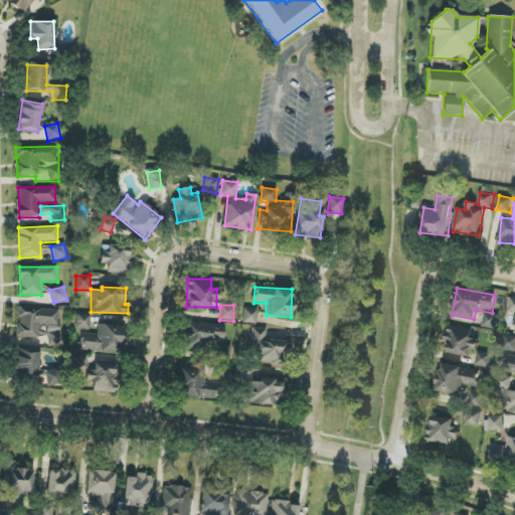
[(60,310),(18,308),(17,337),(47,339),(47,346),(58,346),(60,310)]
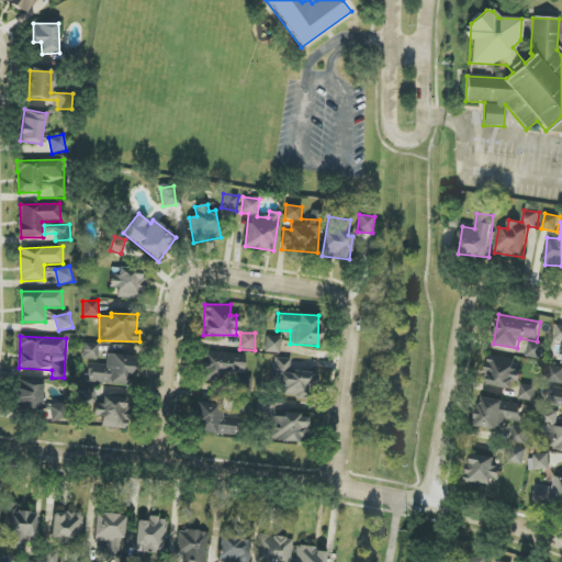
[(265,352),(279,353),(281,337),(266,336),(265,352)]
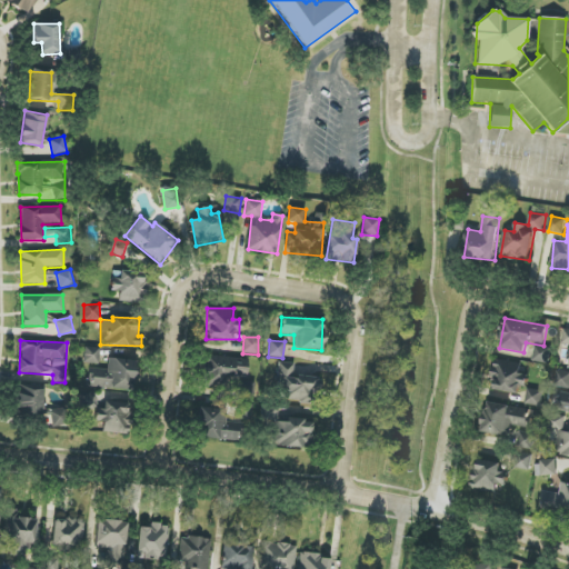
[(533,362),(550,363),(551,347),(535,346),(533,362)]
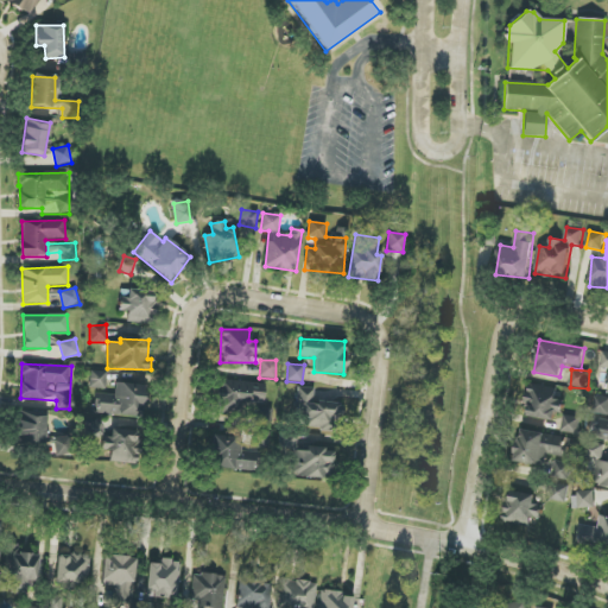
[(89,388),(106,390),(107,372),(90,371),(89,388)]
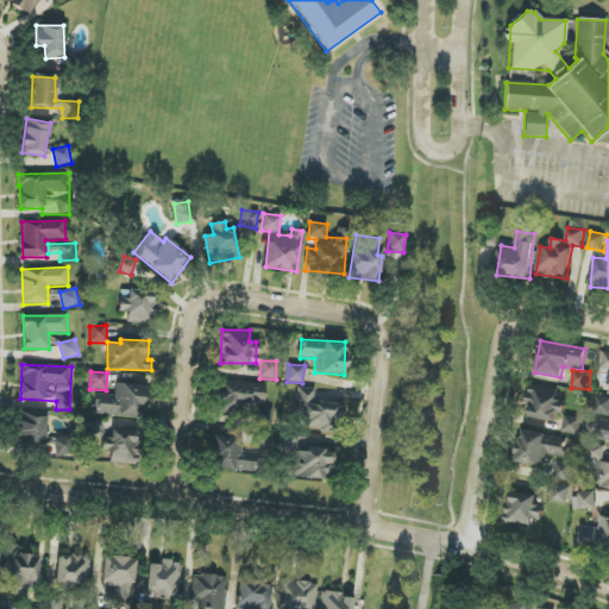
[(217,414),(243,415),(243,405),(264,406),(265,383),(218,382),(217,414)]
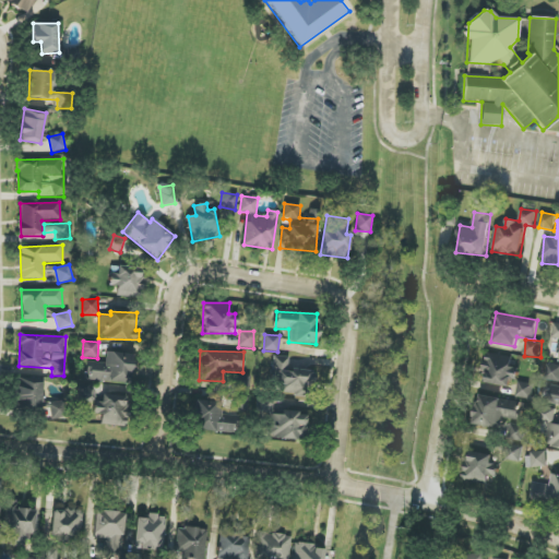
[(132,355),(107,353),(106,364),(87,361),(85,381),(130,384),(132,355)]
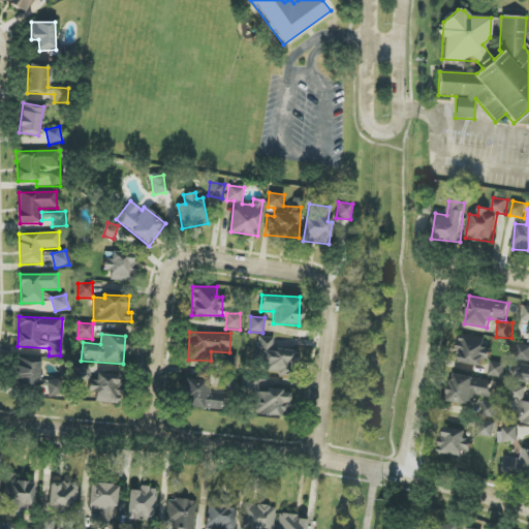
[(485,347),(486,338),(460,336),(458,364),(487,367),(489,348),(485,347)]
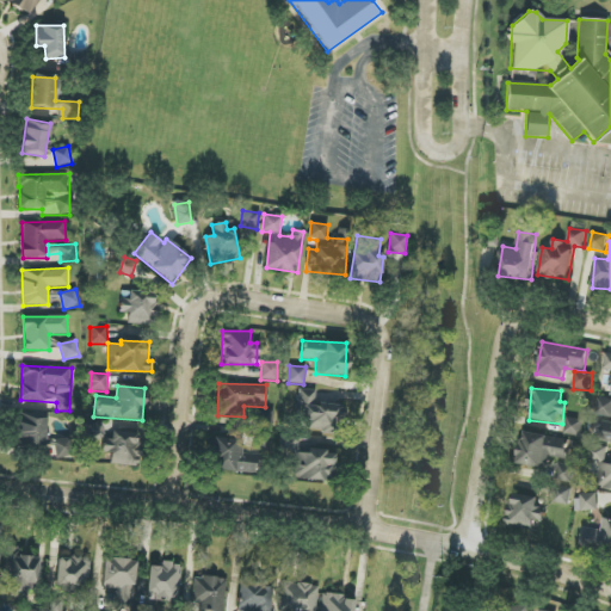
[(315,390),(300,389),(296,429),(335,432),(337,420),(341,421),(343,406),(314,403),(315,390)]
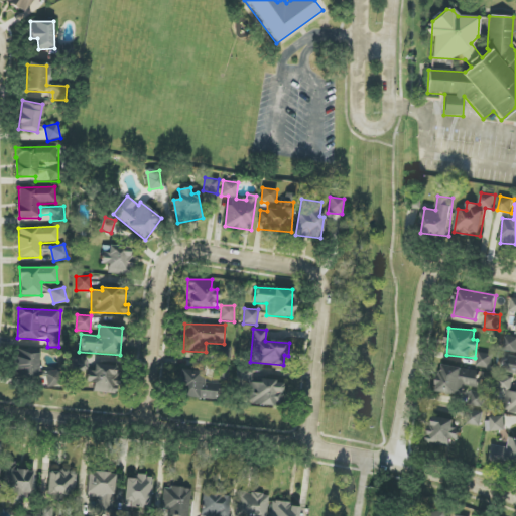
[(515,352),(515,338),(504,337),(502,351),(515,352)]
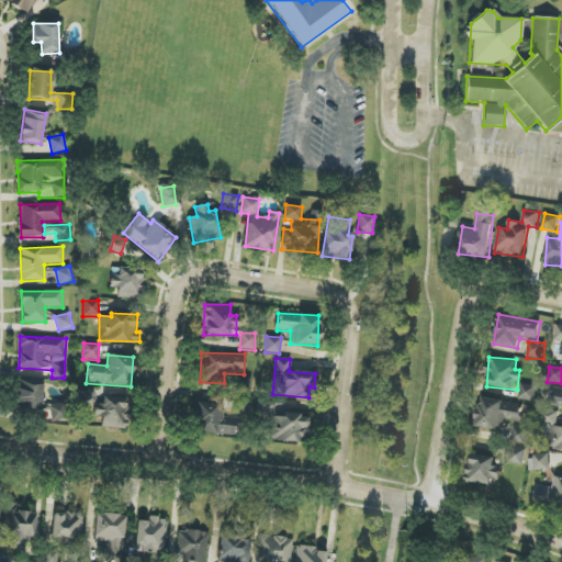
[(42,381),(17,381),(17,409),(43,409),(42,381)]
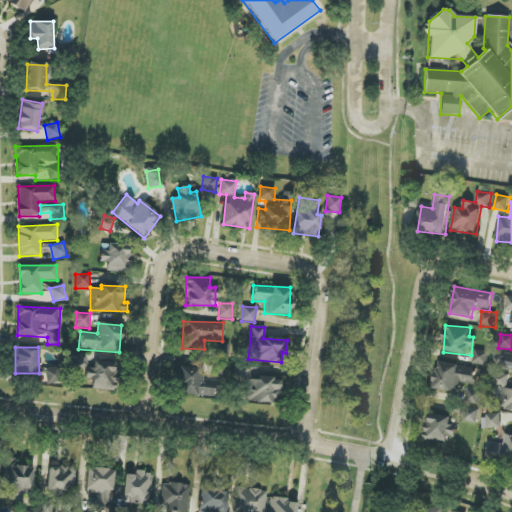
[(489,352),(475,350),(473,364),(487,366),(489,352)]
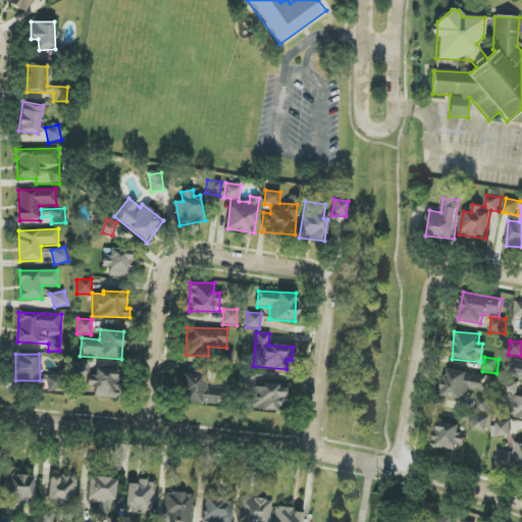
[(521,361),(515,360),(513,377),(521,378),(521,361)]
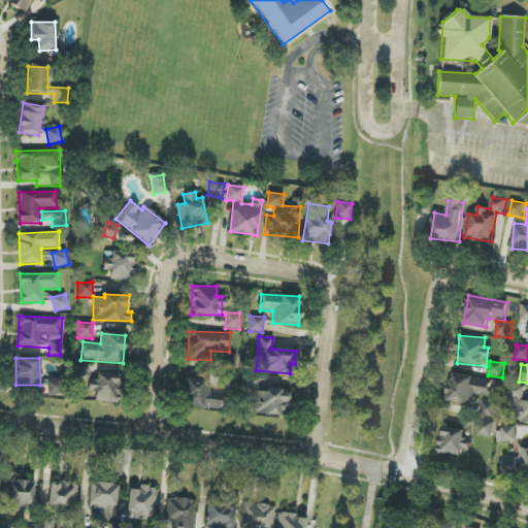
[(90,378),(89,365),(76,365),(76,380),(90,378)]
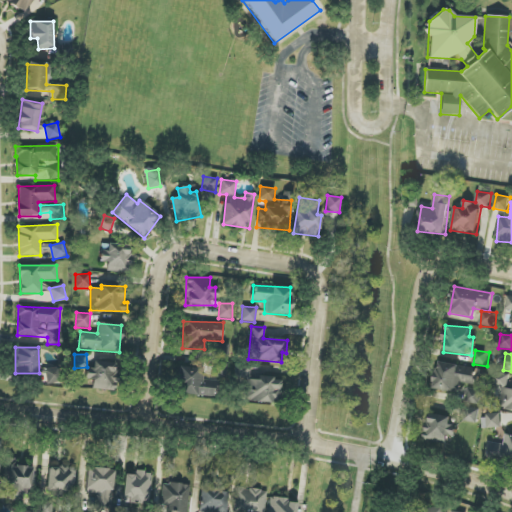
[(433,388),(459,393),(461,383),(475,385),(478,369),(438,361),(433,388)]
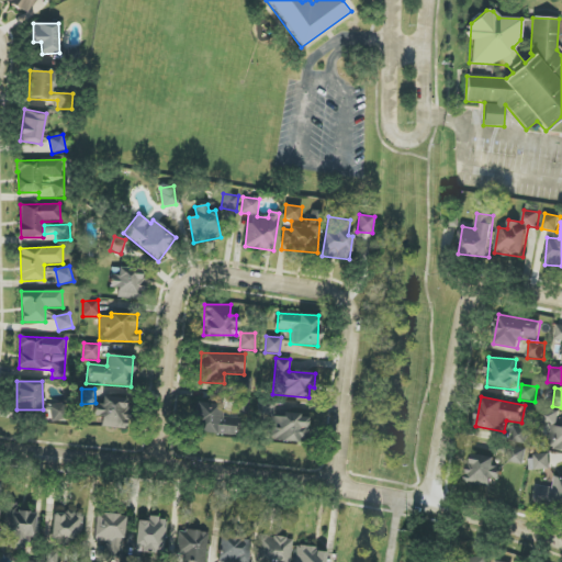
[(102,417),(102,428),(127,428),(128,398),(102,397),(102,404),(94,404),(94,417),(102,417)]
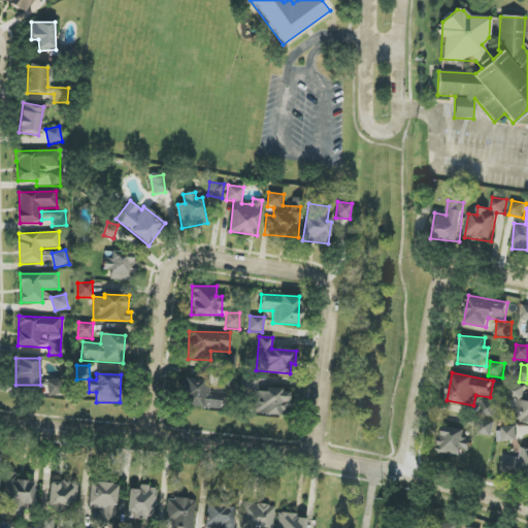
[(222,408),(223,393),(209,392),(209,380),(184,377),(182,406),(222,408)]
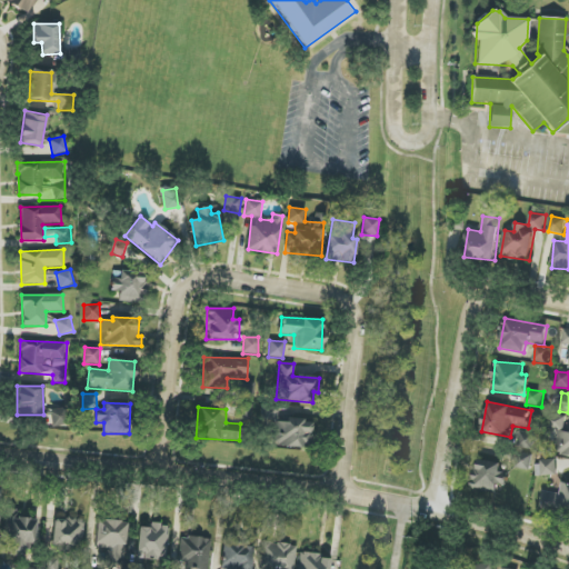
[(72,426),(72,409),(51,408),(51,426),(72,426)]
